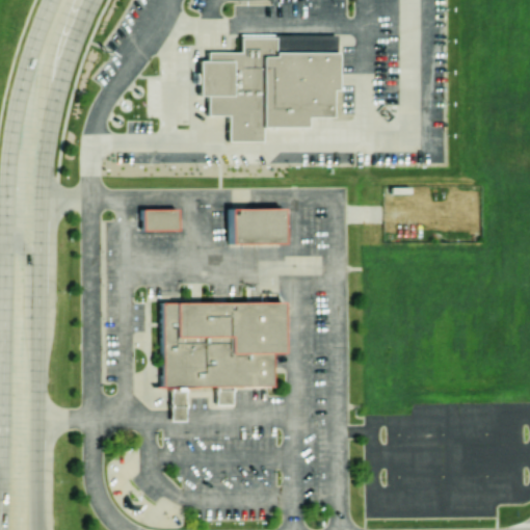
[(241,35),(333,35),(333,54),(339,54),(339,91),(333,91),(333,115),(308,115),(308,127),(264,127),(264,143),(230,143),(230,117),(209,117),(209,97),(199,97),(199,62),(208,62),(208,53),(241,53),(241,35)]
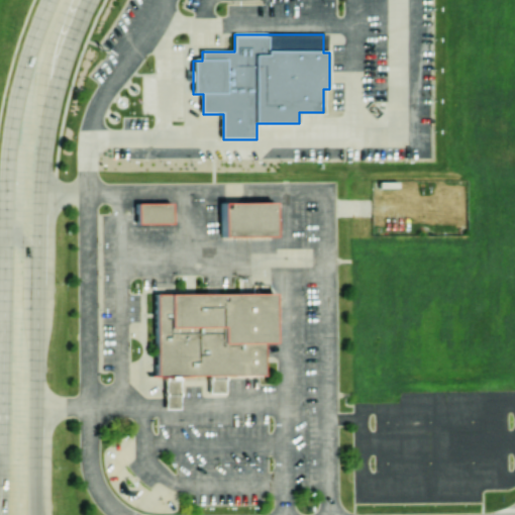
[(138,203),(139,223),(172,223),(172,203),(138,203)]
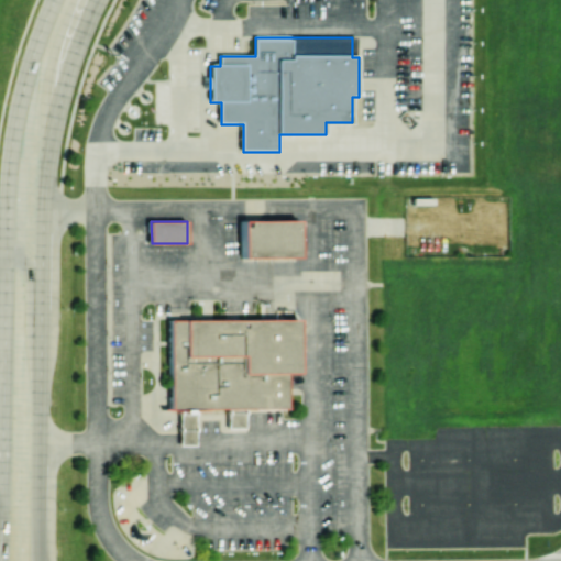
[(245,221),(245,259),(300,259),(300,221),(245,221)]
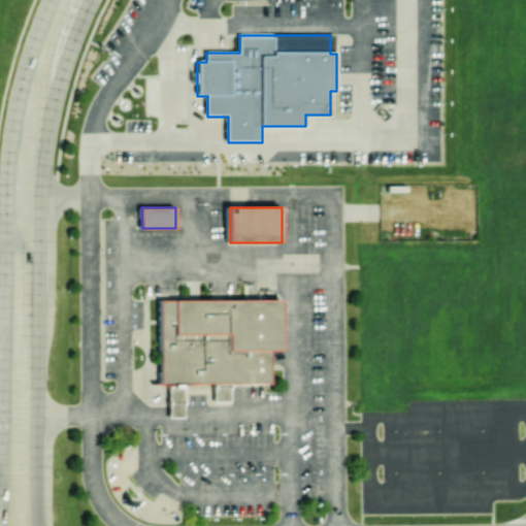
[(162,300),(286,300),(286,352),(272,352),(272,384),(233,385),(217,385),(187,384),(170,385),(162,385),(162,300)]
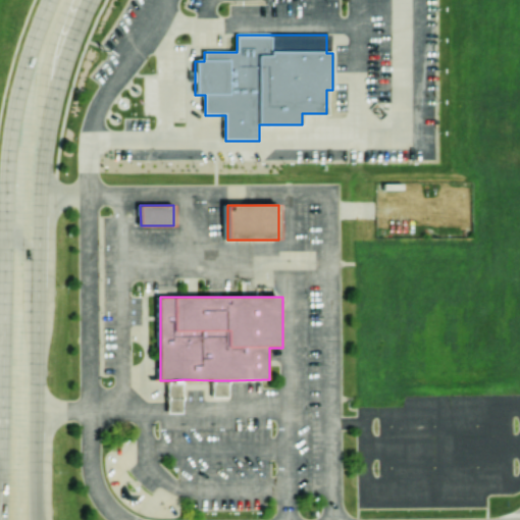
[(169,415),(186,415),(185,379),(168,380),(169,415)]
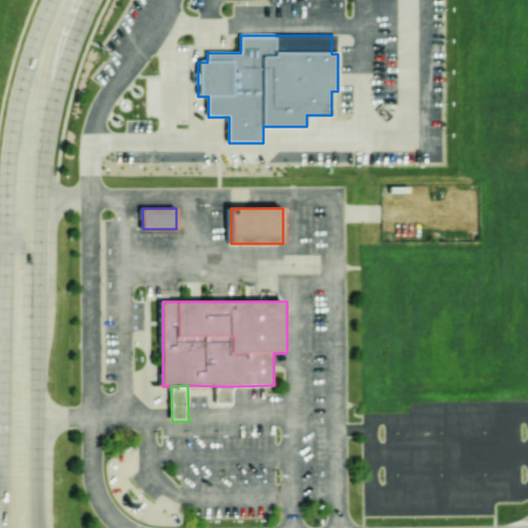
[(217,405),(234,405),(234,386),(217,386),(217,405)]
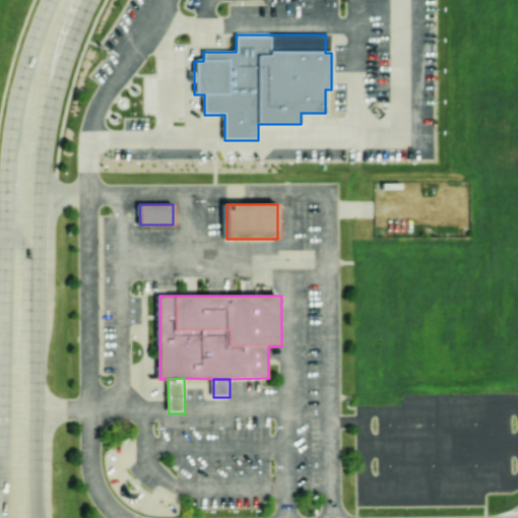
All buildings are outlined.
